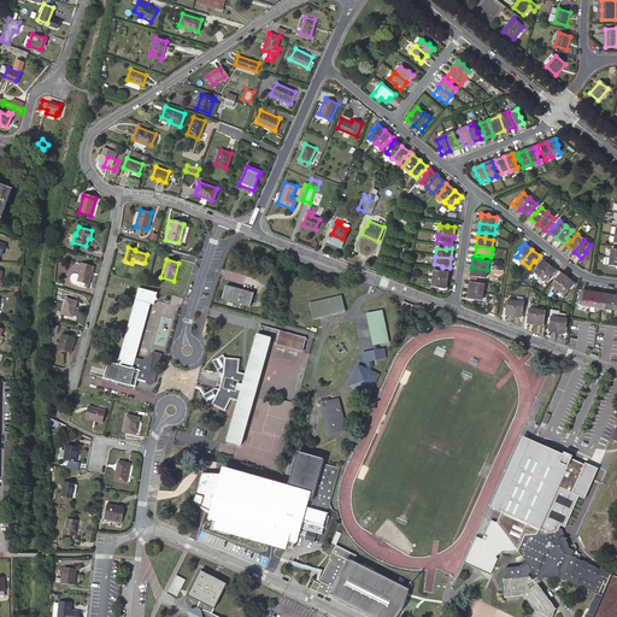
[(541,259),(538,263),(538,264),(538,265),(533,272),(540,277),(548,265),(541,259)]
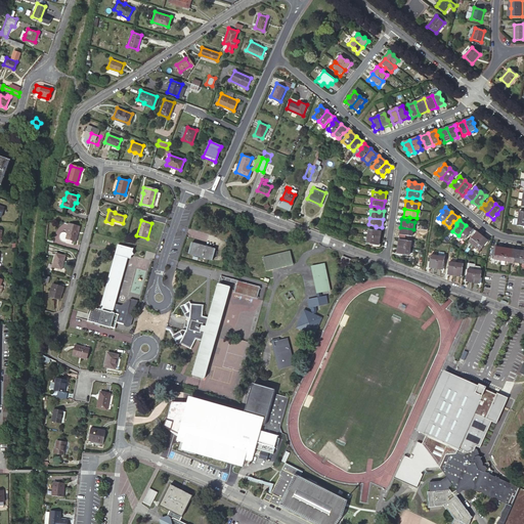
[(79,226),(68,223),(66,233),(67,234),(66,238),(75,242),(79,226)]
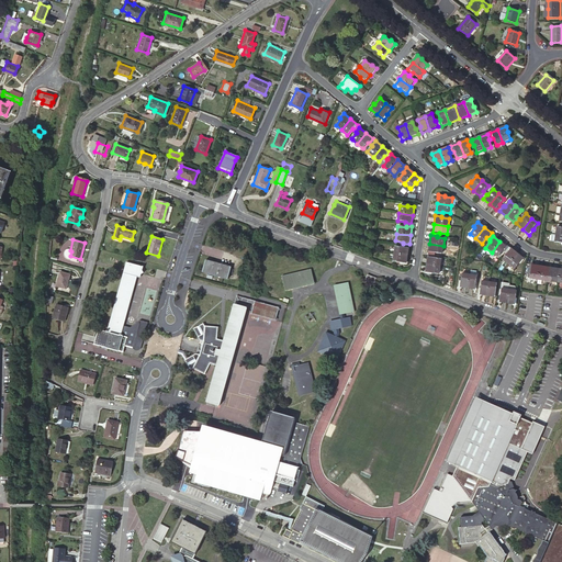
[(499,242),(492,253),(497,257),(502,251),(503,251),(504,251),(507,247),(499,242)]
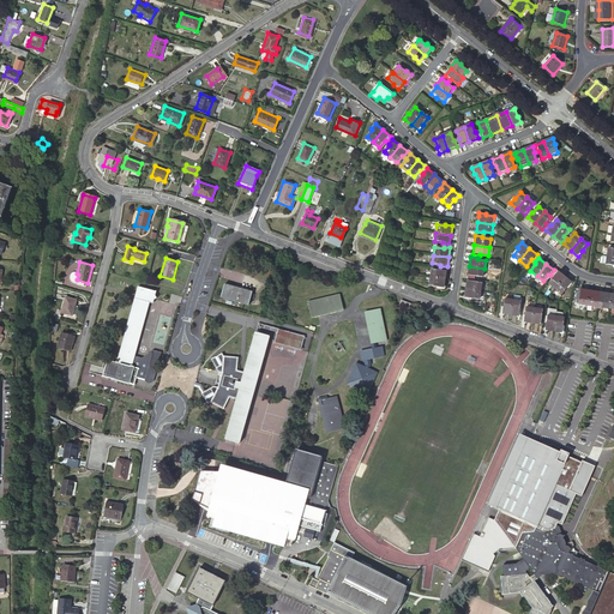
[(469,266),(468,276),(474,277),(474,276),(483,277),(485,269),(469,266)]
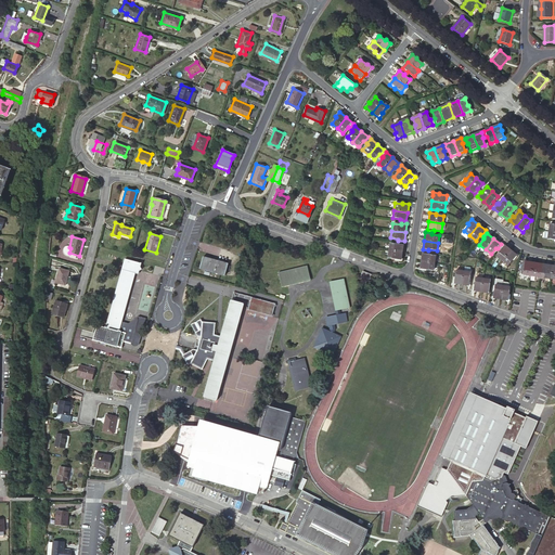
[(390,243),(389,250),(402,253),(403,244),(398,243),(398,244),(390,243)]
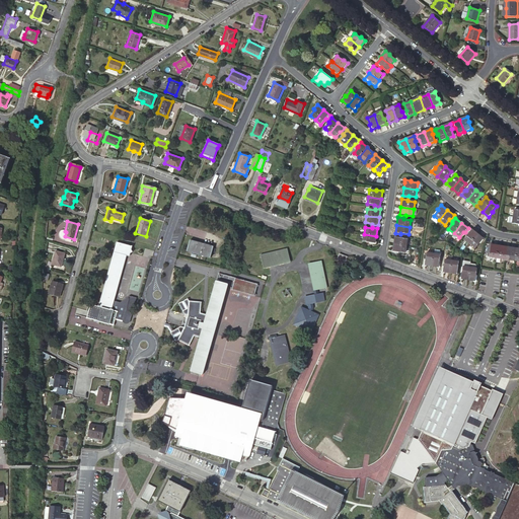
[(471,229),(467,233),(468,234),(464,239),(469,244),(477,234),(471,229)]
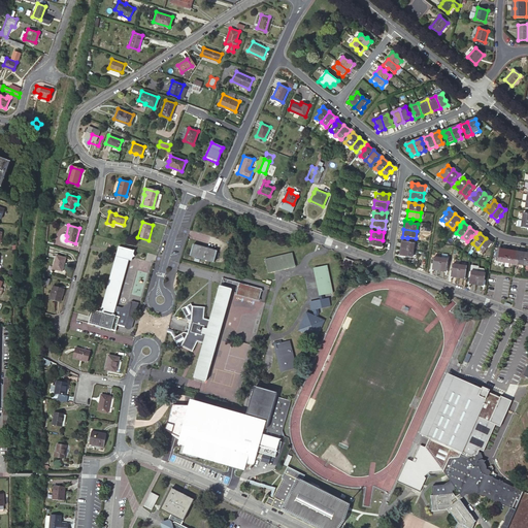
[(383,240),(370,238),(369,245),(376,246),(375,248),(382,249),(383,240)]
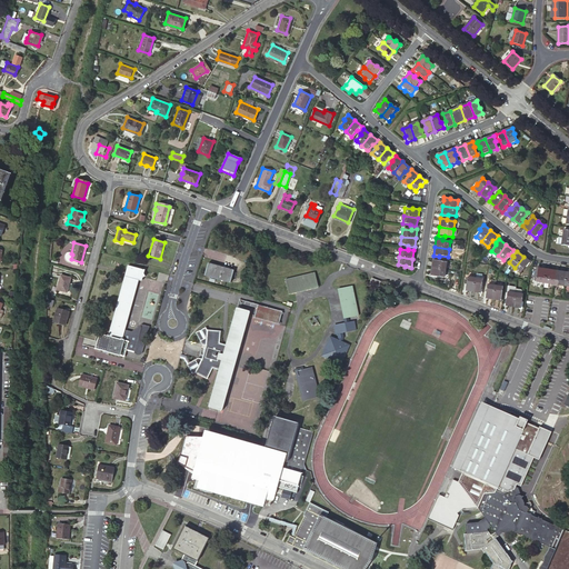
[(530,262),(523,257),(515,268),(521,272),(526,266),(527,267),(530,262)]
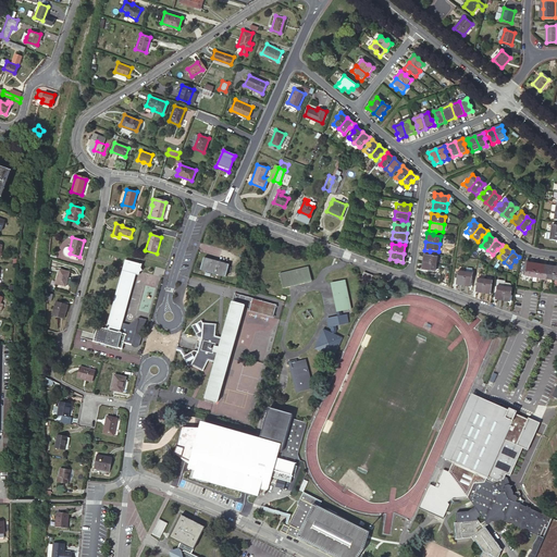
[(437,257),(430,256),(430,255),(423,254),(422,262),(436,264),(437,257)]
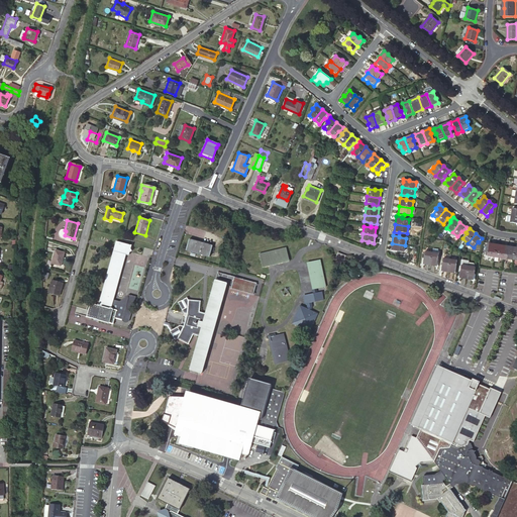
[(189,238),(186,249),(209,254),(212,243),(189,238)]
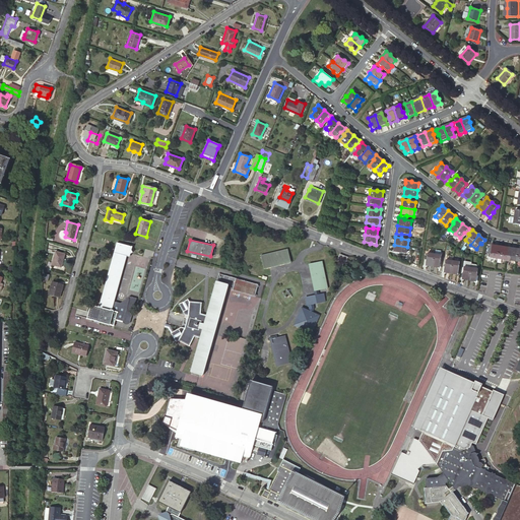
[(116,243),(114,252),(126,255),(129,256),(129,254),(132,252),(130,250),(131,247),(116,243)]
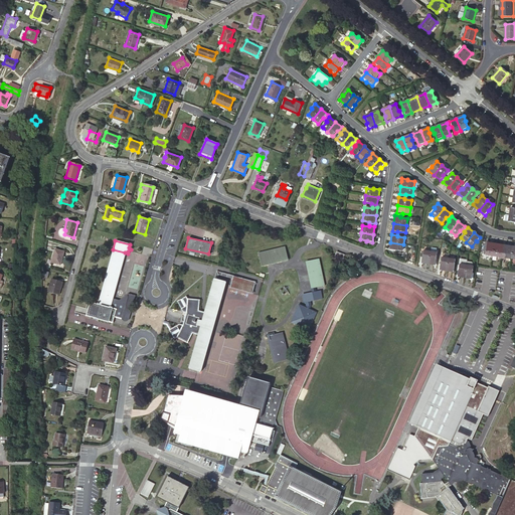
[(261,263),(287,254),(287,253),(284,242),(258,250),(261,263)]
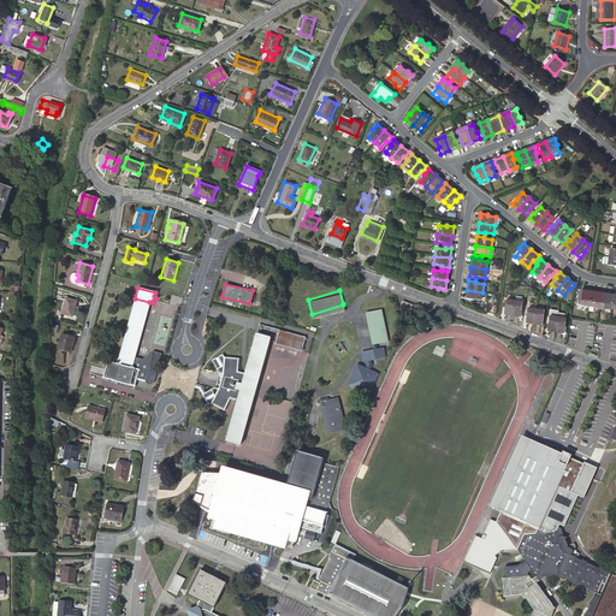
[(483,292),(467,290),(466,296),(466,300),(473,301),(473,300),(481,301),(483,292)]
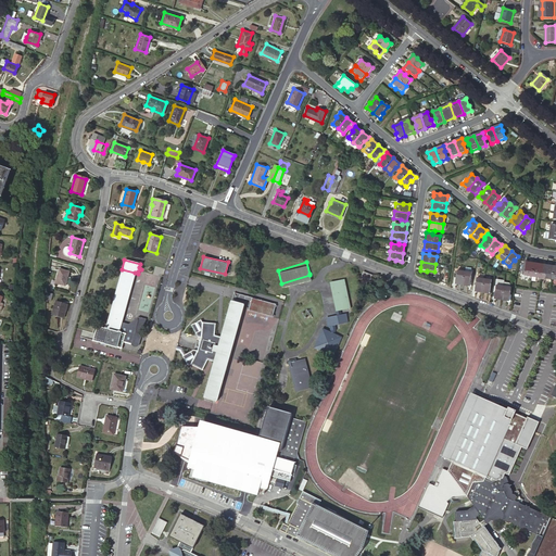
[(531,277),(533,263),(525,262),(523,268),(522,267),(521,275),(523,276),(531,277)]
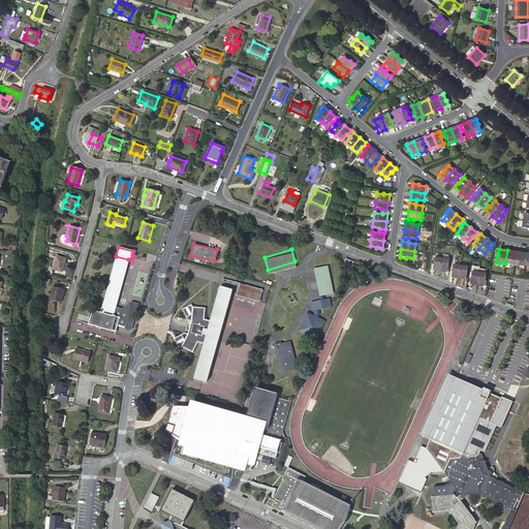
[(516,265),(517,252),(507,250),(505,263),(516,265)]
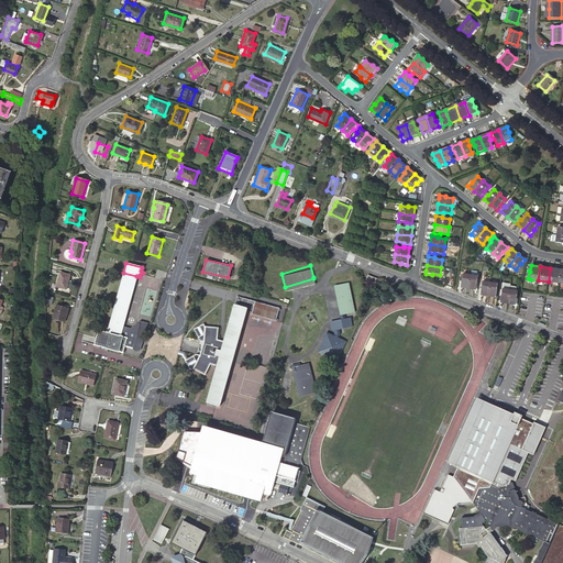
[(559,284),(561,269),(550,268),(549,282),(559,284)]
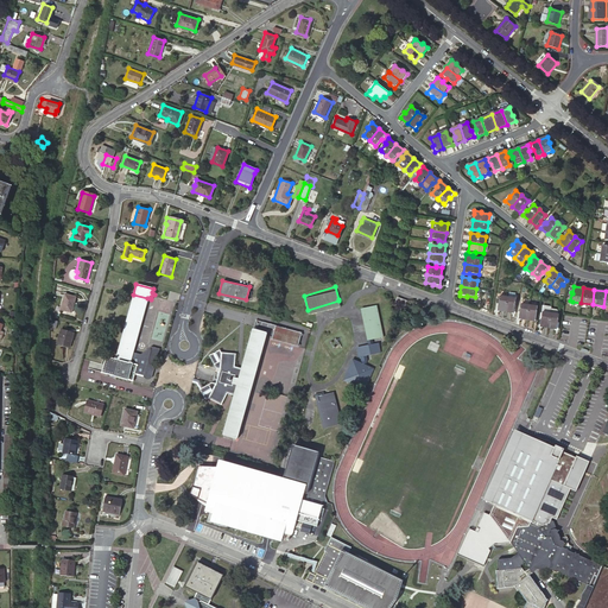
[(65,293),(61,309),(71,311),(76,296),(65,293)]
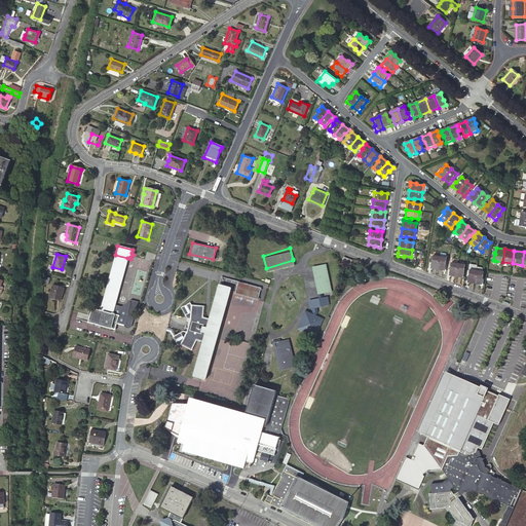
[(127,258),(115,255),(101,310),(91,308),(87,323),(115,330),(117,324),(119,315),(112,313),(114,305),(127,258)]
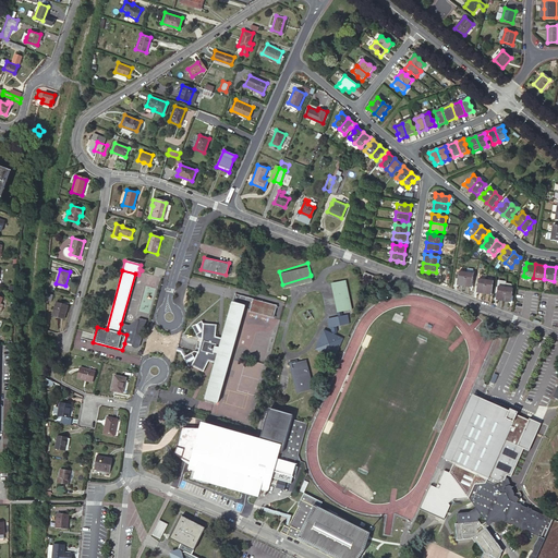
[(464,287),(466,273),(459,271),(458,279),(456,279),(456,286),(464,287)]
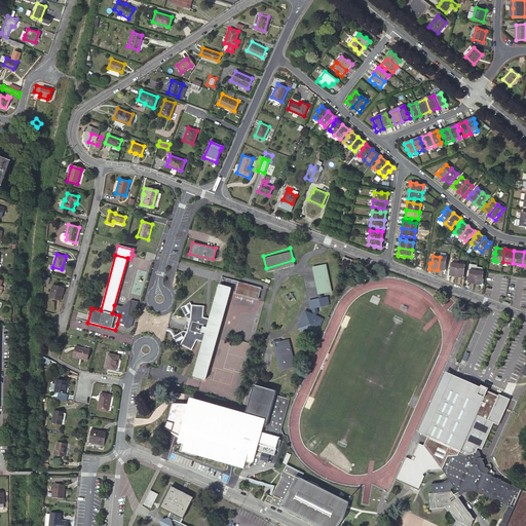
[(445,265),(446,258),(445,258),(440,257),(438,270),(446,271),(446,266),(445,265)]
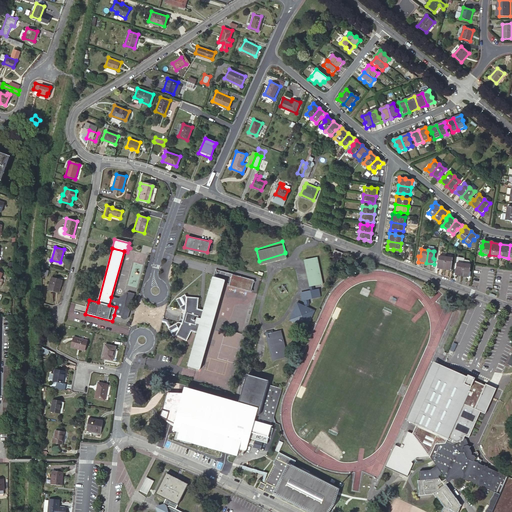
[(285,253),(259,261),(260,263),(286,256),(285,253)]
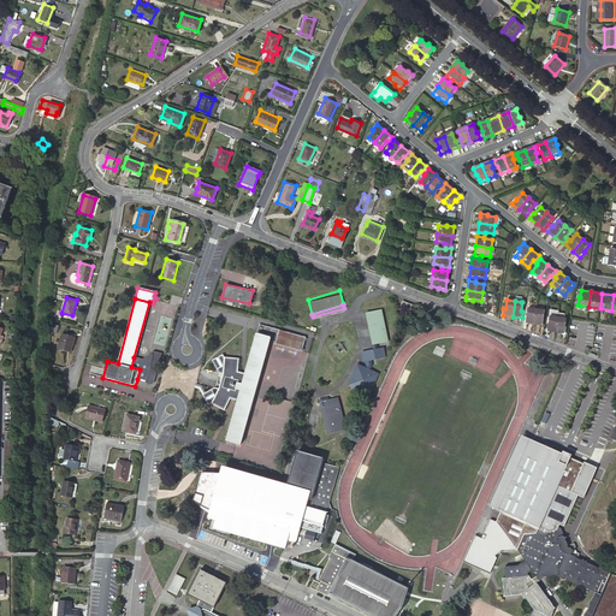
[(369,326),(373,342),(386,338),(377,307),(365,309),(367,315),(369,326)]
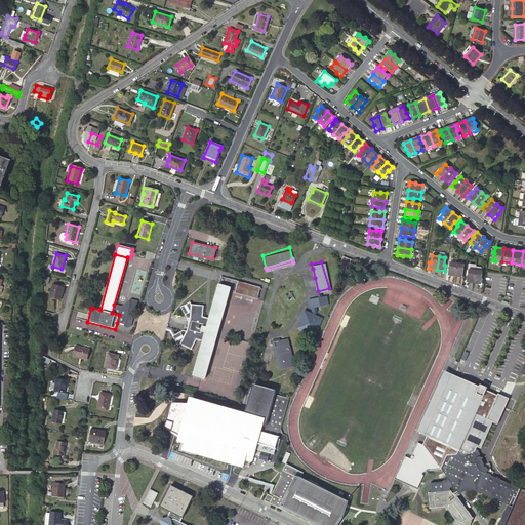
[(457,264),(450,263),(449,270),(447,270),(447,275),(455,277),(457,264)]
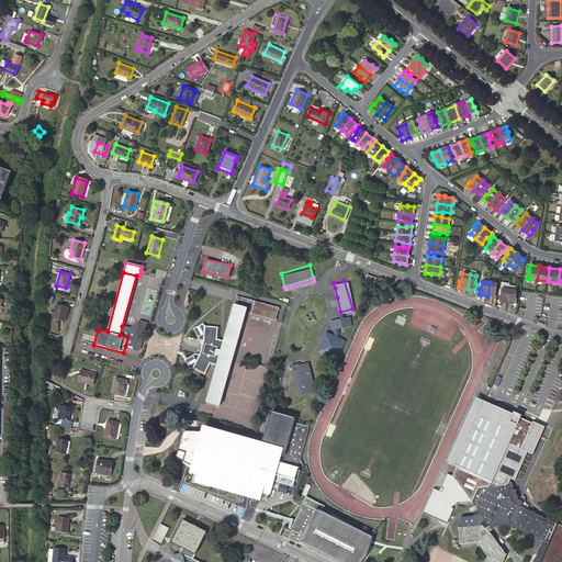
[(495,291),(497,283),(490,282),(487,296),(496,298),(497,291),(495,291)]
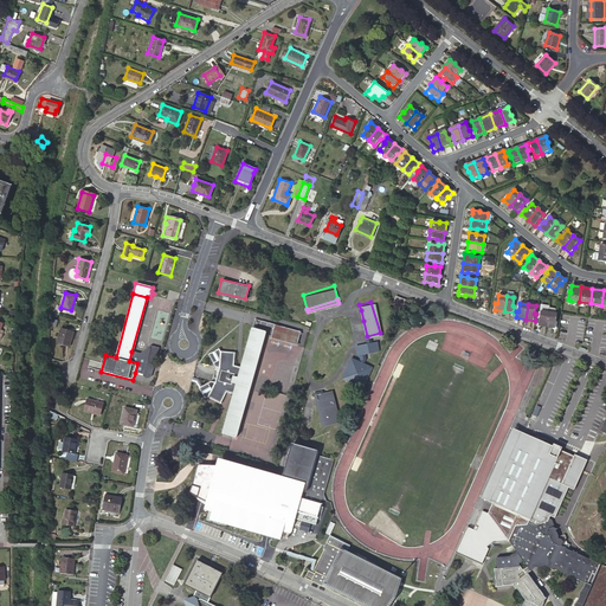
[(549,313),(541,311),(540,320),(539,320),(537,326),(547,328),(549,313)]
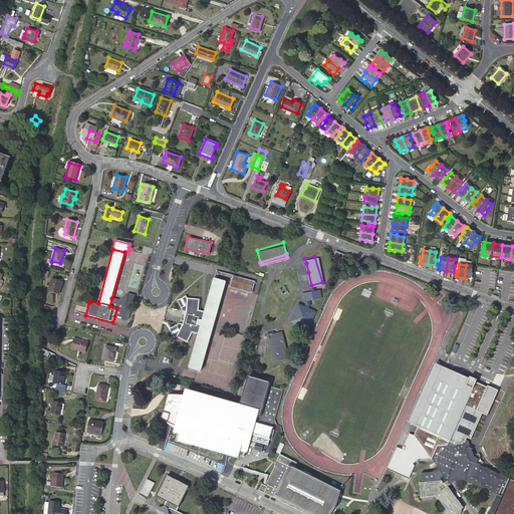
[(473,266),(466,265),(464,278),(472,279),(473,273),(472,273),(473,266)]
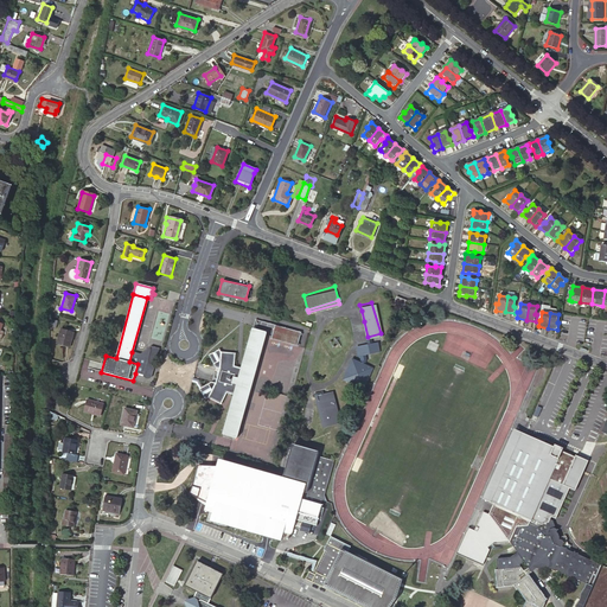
[(254,315),(251,325),(255,326),(256,321),(272,326),(273,321),(254,315)]
